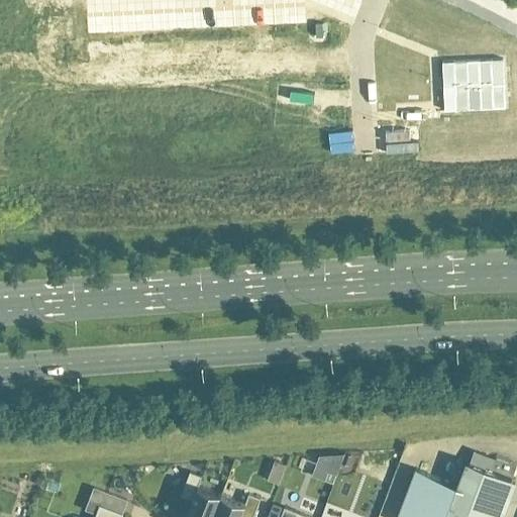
[(505,107),(503,59),(441,62),(442,78),(443,92),(444,110),(453,110),(457,109),(459,109),(505,107)]
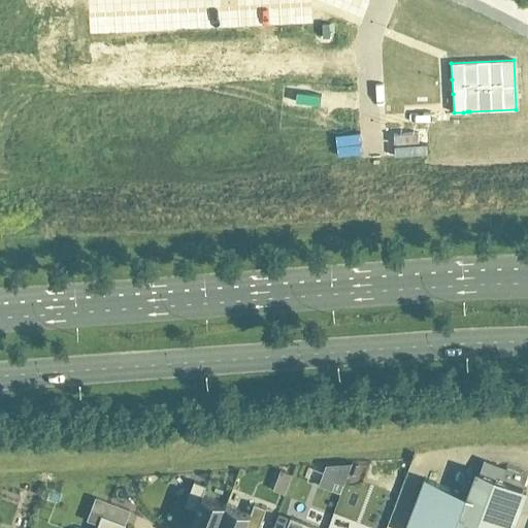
[(424,479),(405,527),(510,527),(526,489),(476,470),(467,495),(424,479)]
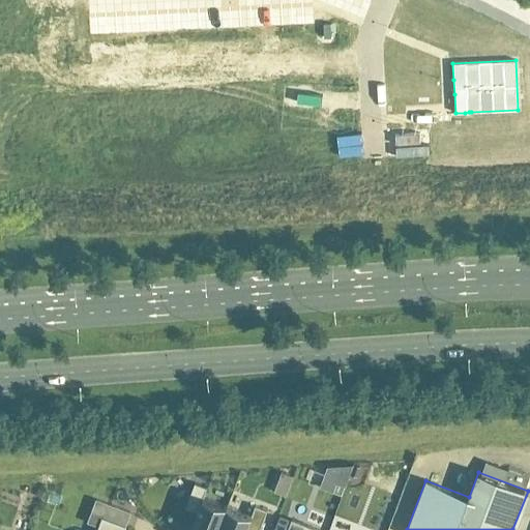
[(194,482),(185,507),(197,511),(189,529),(217,529),(227,505),(203,496),(206,487),(194,482)]
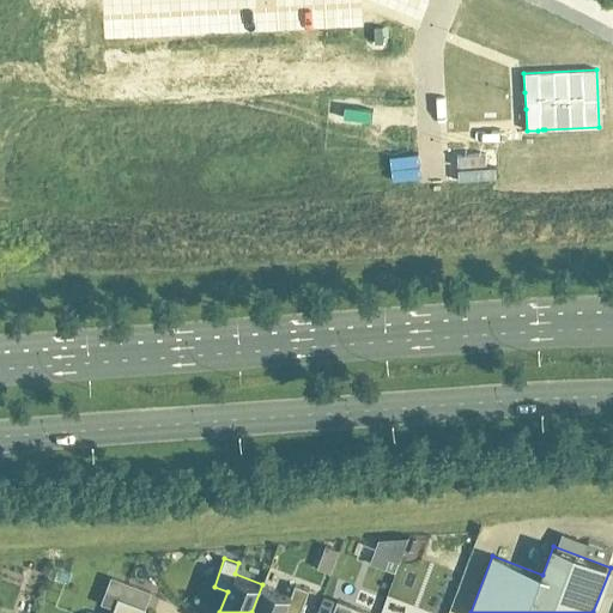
[(125,583),(119,599),(144,608),(150,592),(125,583)]
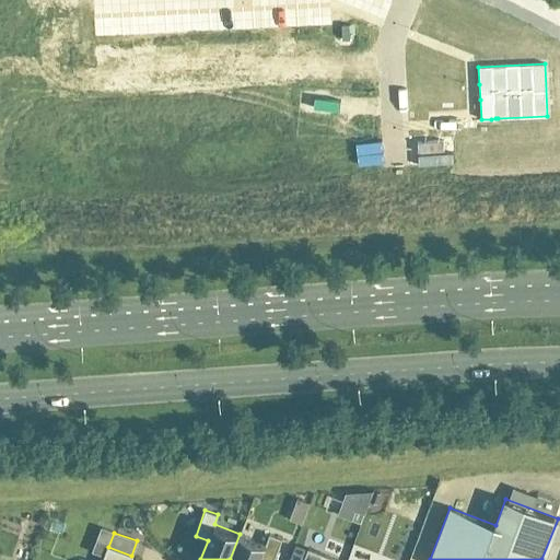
[(240,534),(230,559),(258,559),(259,559),(260,559),(273,559),(282,538),(269,534),(265,544),(240,534)]
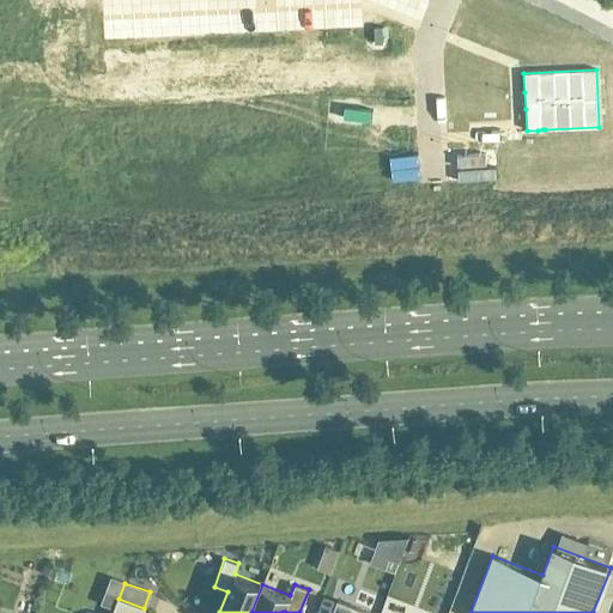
[(331,612),(337,600),(323,595),(315,612),(331,612)]
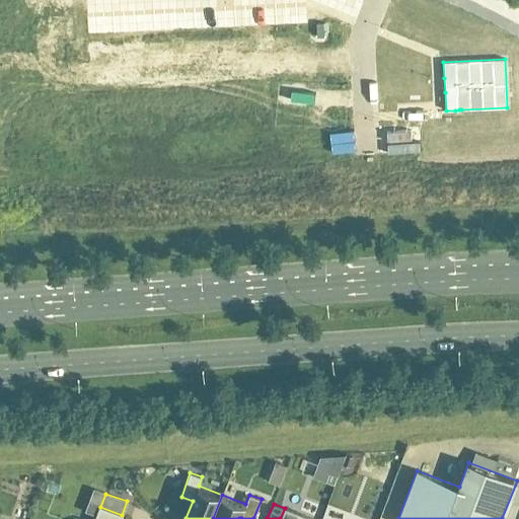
[(95,514),(93,518),(120,518),(122,515),(100,507),(98,506),(95,514)]
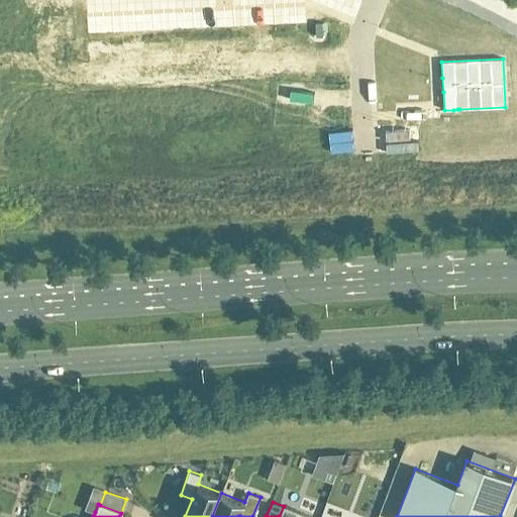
[(312,516),(284,506),(279,516),(312,516)]
